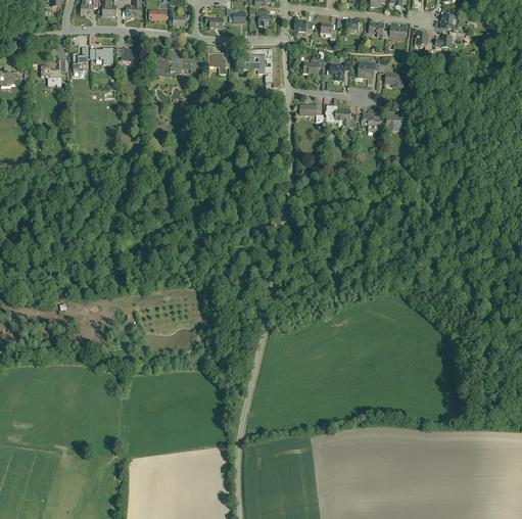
[(82,14),(94,15),(94,7),(95,5),(89,5),(89,8),(88,7),(88,0),(83,0),(83,3),(82,3),(82,14)]
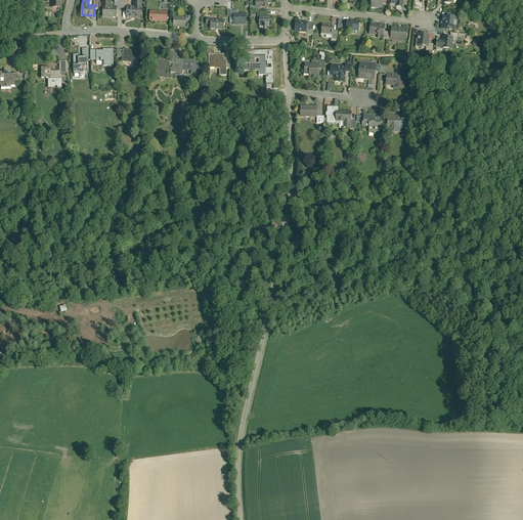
[(116,4),(113,4),(113,5),(110,5),(111,0),(102,0),(102,5),(103,5),(103,15),(118,16),(118,6),(118,4),(116,4)]
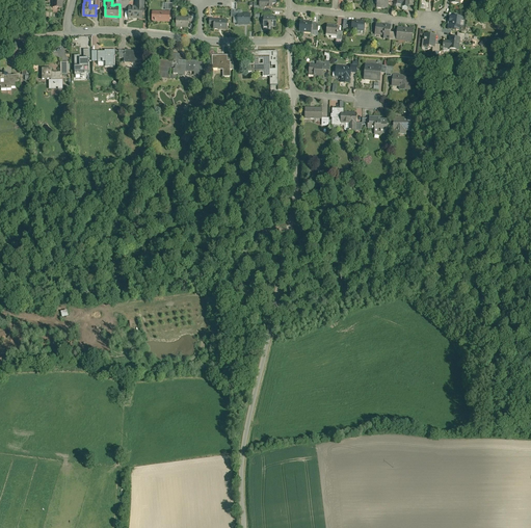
[(129,17),(143,18),(144,0),(136,0),(136,4),(129,3),(129,7),(129,17)]
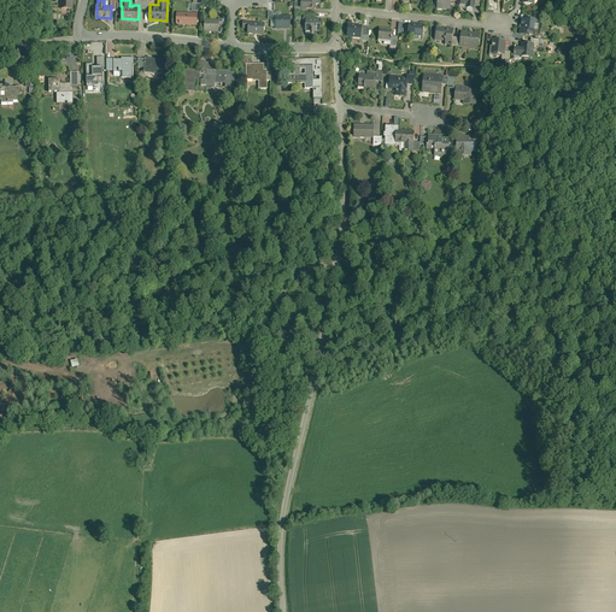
[(177,23),(198,23),(198,11),(177,10),(177,23)]
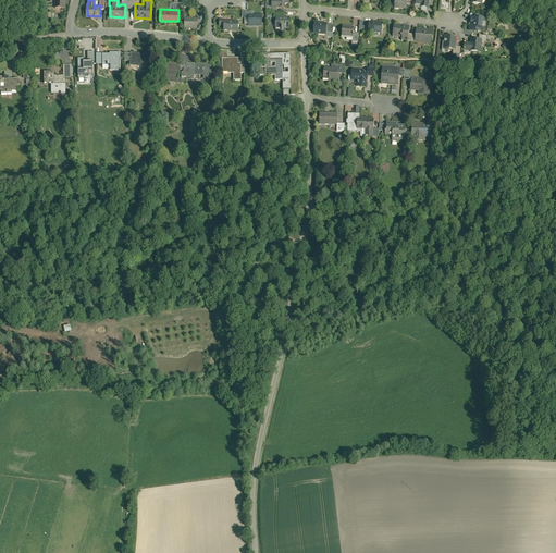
[(261,24),(261,12),(248,12),(248,15),(248,23),(248,24),(261,24)]
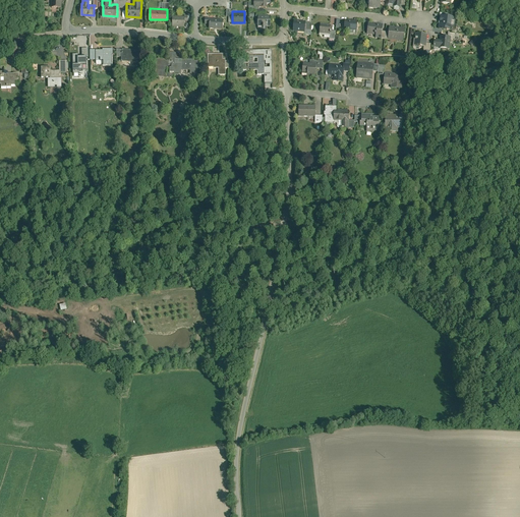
[(184,25),(185,17),(188,17),(188,13),(185,13),(185,15),(173,14),(173,24),(184,25)]
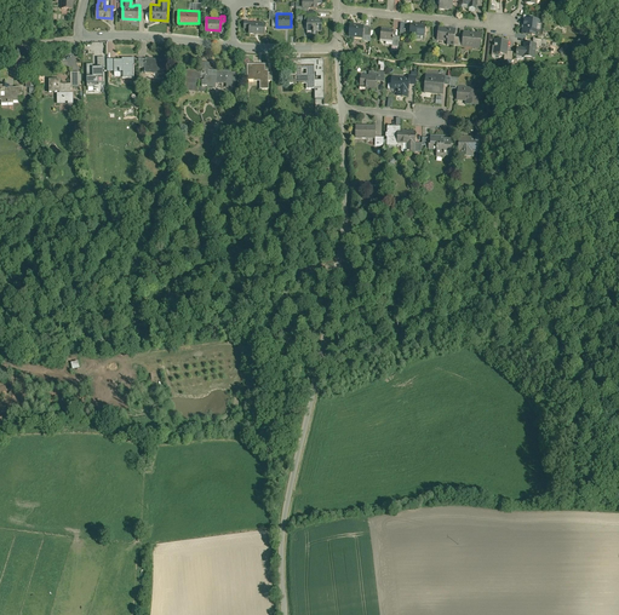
[(321,30),(321,16),(315,16),(307,16),(307,17),(307,30),(321,30)]
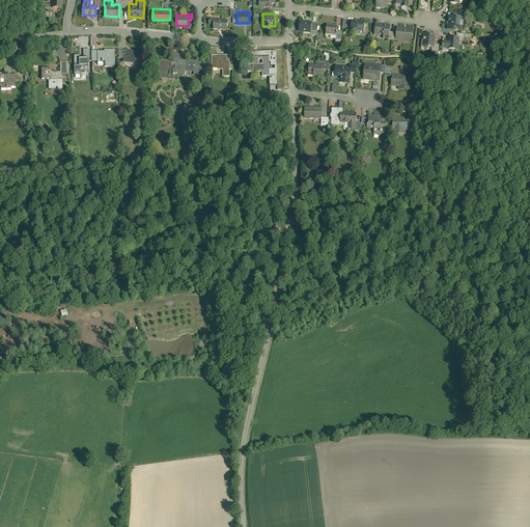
[(464,15),(448,14),(446,26),(449,26),(449,27),(463,29),(464,15)]
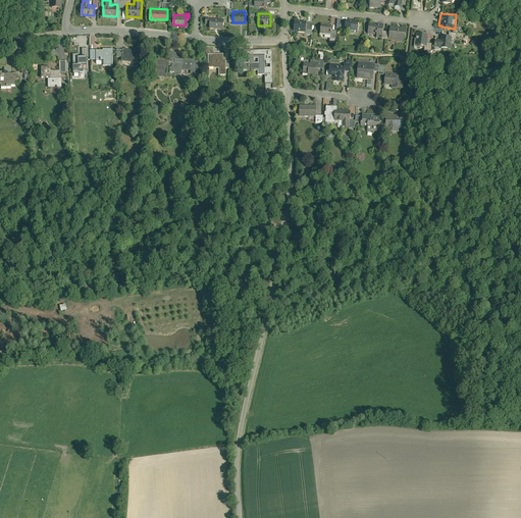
[(206,22),(210,22),(210,27),(222,28),(223,17),(210,16),(211,15),(206,15),(206,22)]
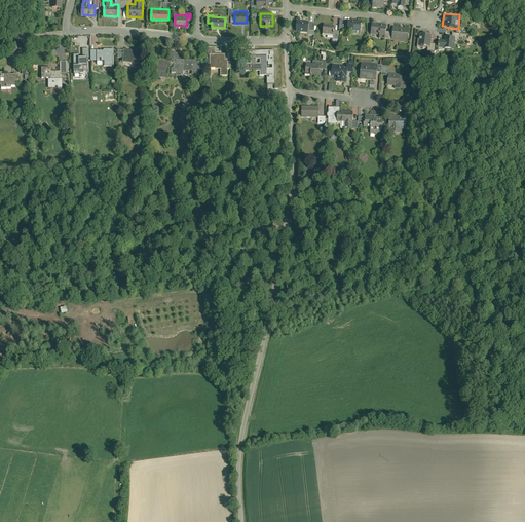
[(360,20),(348,17),(347,28),(359,29),(360,20)]
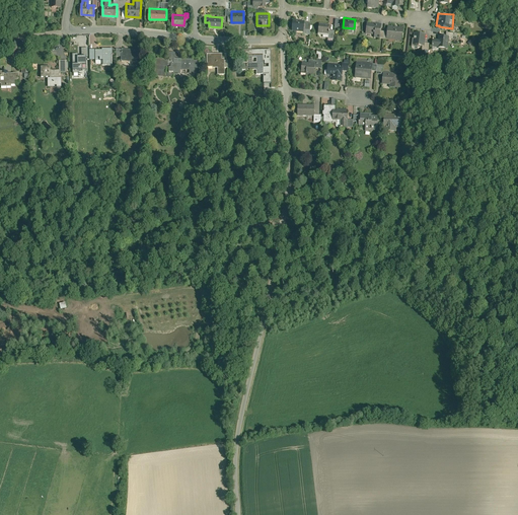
[(304,19),(293,18),(293,21),(291,21),(291,28),(303,29),(303,20),(304,19)]
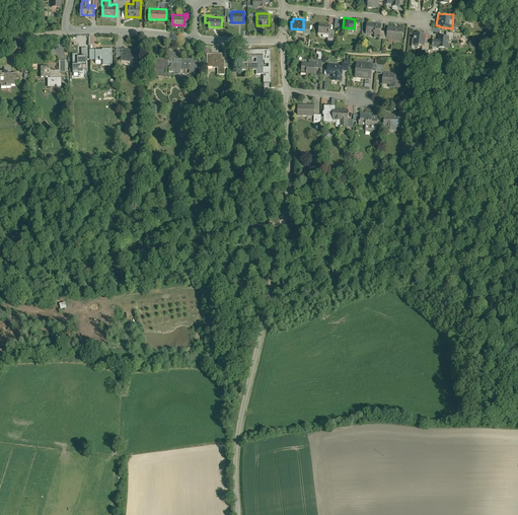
[(381,22),(367,20),(365,31),(374,32),(373,35),(379,35),(380,29),(381,22)]
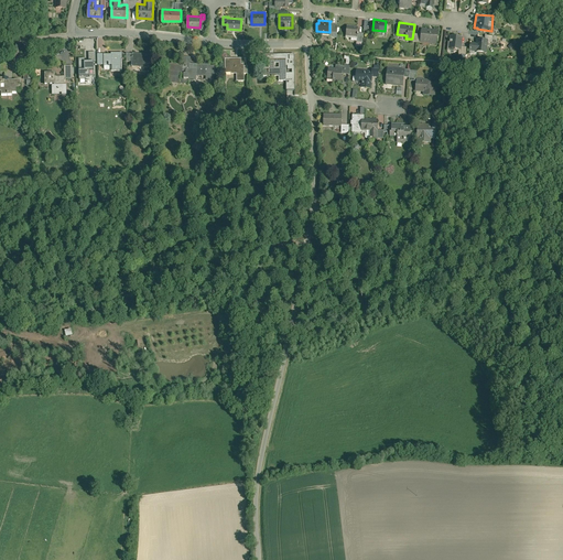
[(358,24),(345,23),(344,34),(357,35),(357,31),(358,24)]
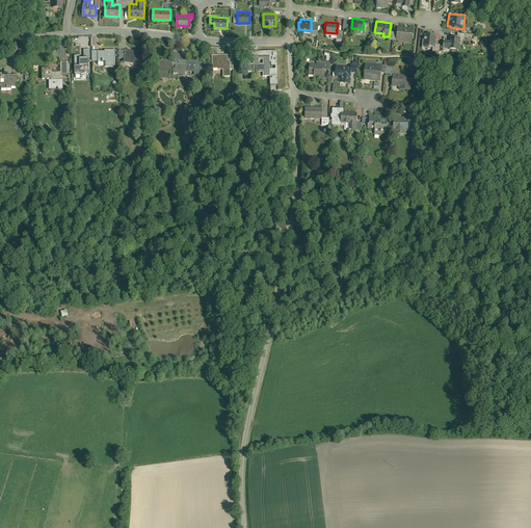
[(397,30),(396,37),(410,40),(413,26),(397,24),(397,30)]
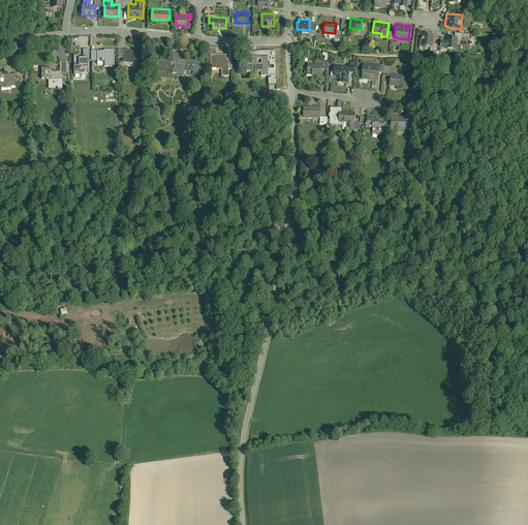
[(434,33),(422,31),(421,43),(430,45),(432,45),(433,41),(434,33)]
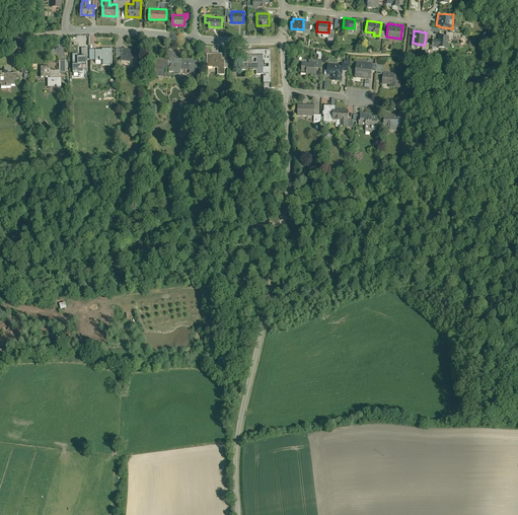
[(447,47),(448,34),(438,33),(437,38),(433,38),(432,45),(437,45),(437,46),(447,47)]
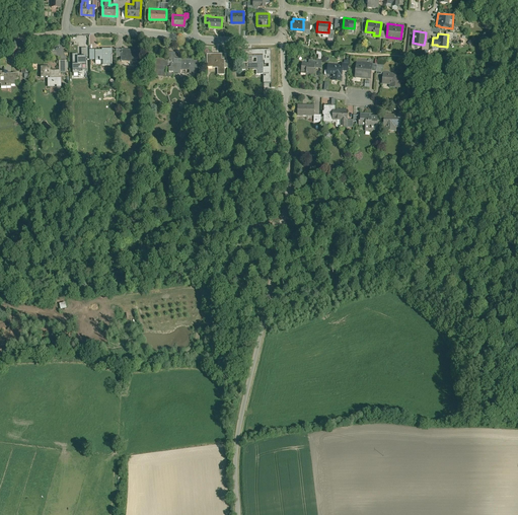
[(102,64),(113,63),(113,53),(114,53),(114,48),(102,48),(102,49),(96,49),(96,48),(89,48),(89,59),(100,59),(100,58),(102,58),(102,64)]
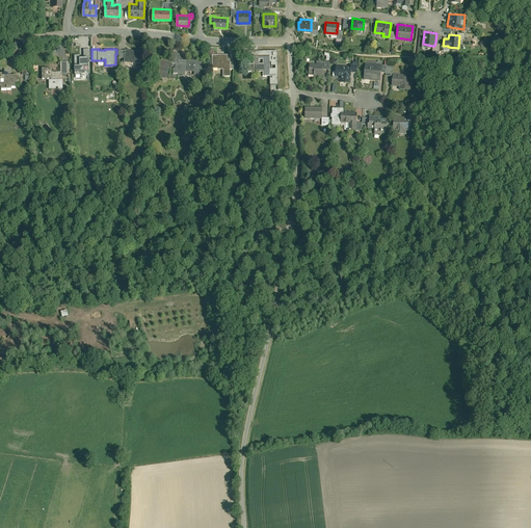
[(120,56),(125,57),(125,61),(140,62),(141,50),(125,49),(125,50),(120,49),(120,56)]
